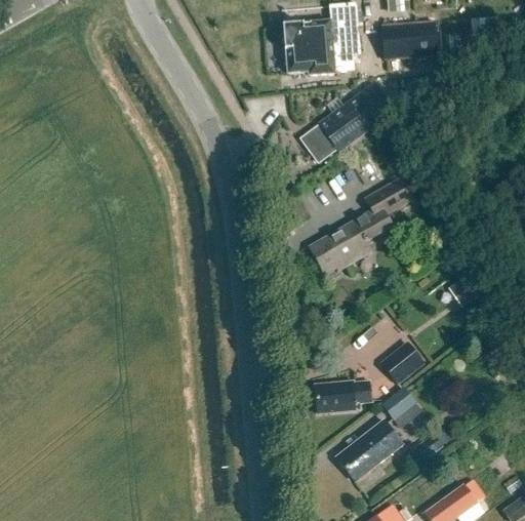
[(356,1),(329,3),(295,6),(295,12),(284,13),(285,24),(283,24),(285,48),(286,48),(288,72),(309,70),(310,74),(334,72),(334,71),(354,69),(353,49),(360,49),(356,1)]
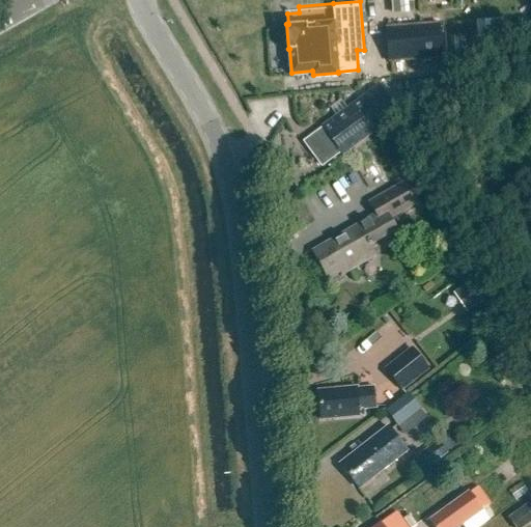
[(440,20),(386,25),(389,60),(443,56),(440,20)]
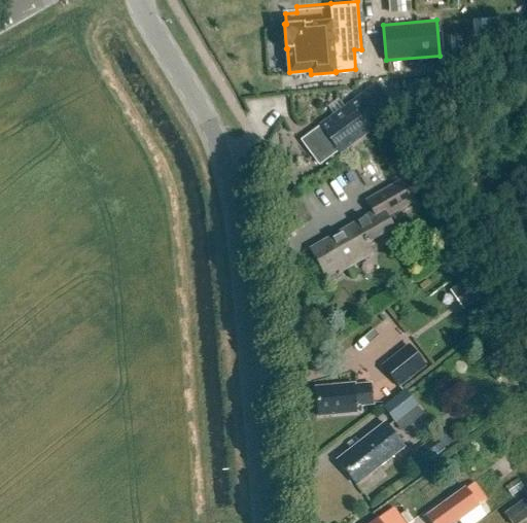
[(338,149),(341,153),(396,112),(375,82),(345,105),(334,112),(319,124),(320,126),(301,139),(318,164),(338,149)]
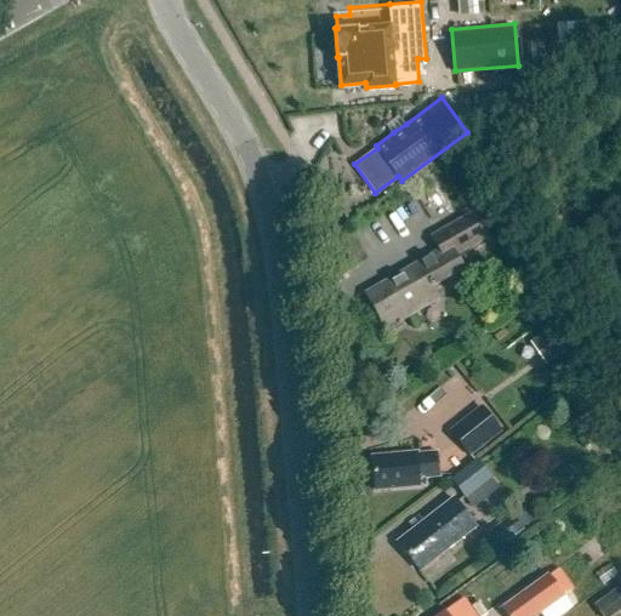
[(433,285),(455,273),(465,268),(456,255),(490,235),(473,209),(431,234),(438,247),(364,290),(385,324),(399,314),(402,319),(440,297),(433,285)]
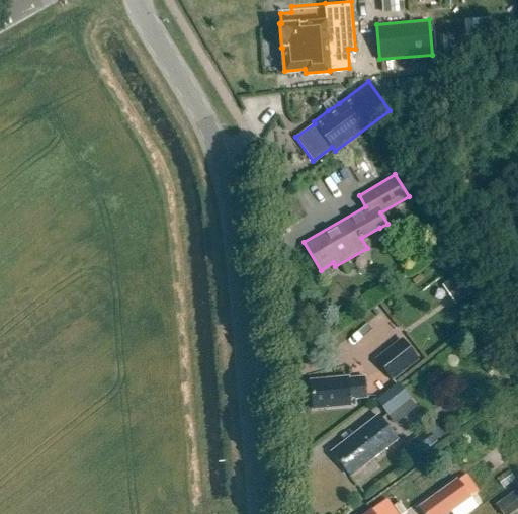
[(381,366),(393,380),(409,366),(419,359),(402,336),(374,357),(381,366)]
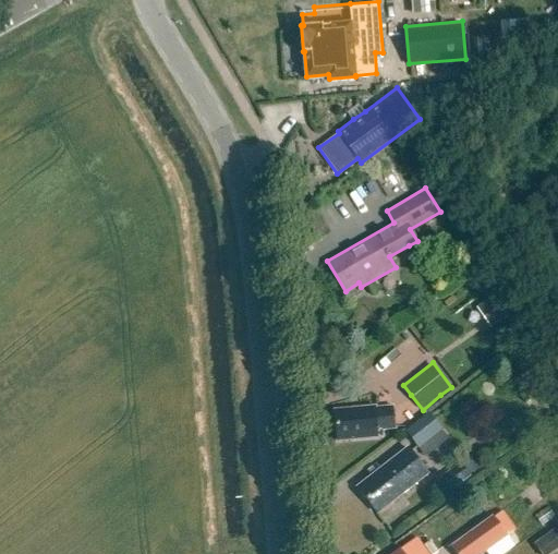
[(375,406),(335,409),(337,440),(378,435),(378,434),(383,434),(381,428),(395,426),(392,405),(375,407),(375,406)]
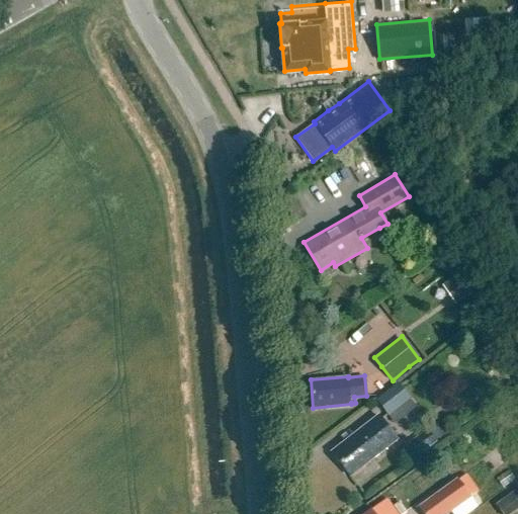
[(389,415),(410,398),(398,381),(376,399),(389,415)]
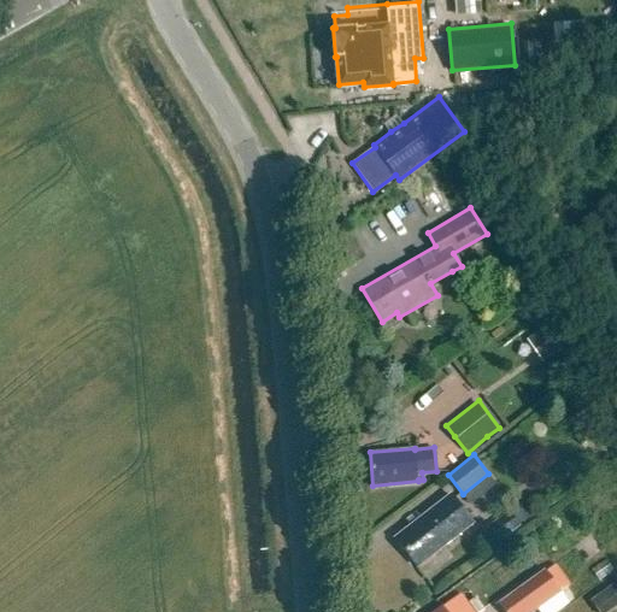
[(388,537),(445,494),(435,481),(378,525),(388,537)]
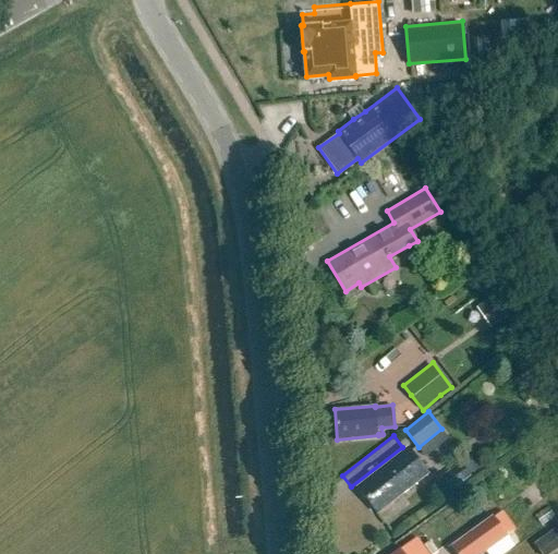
[(427,471),(407,445),(356,485),(377,512),(427,471)]
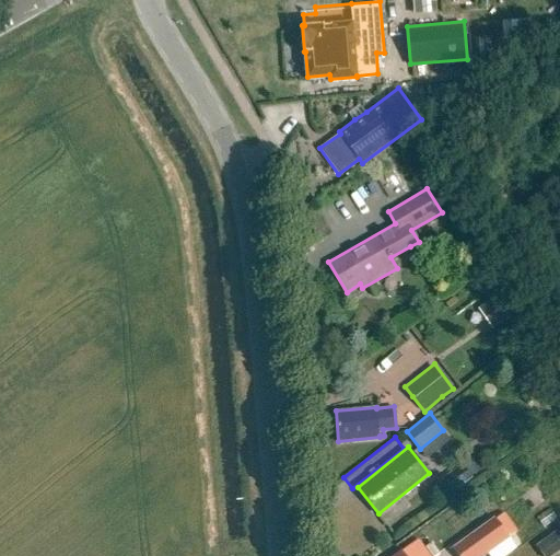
[(479,471),(470,459),(443,478),(452,491),(479,471)]
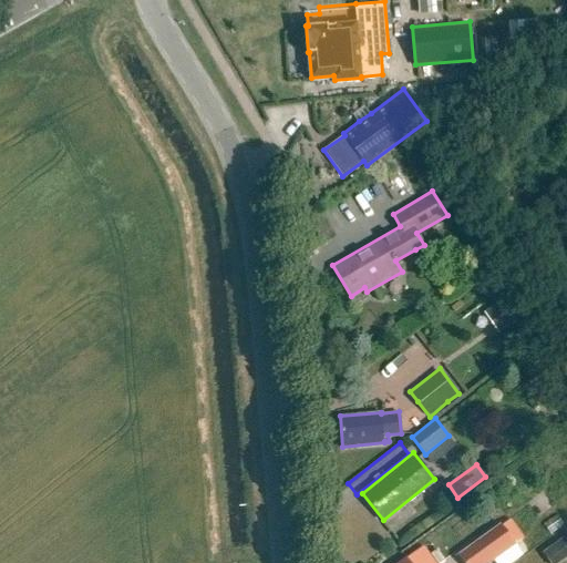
[(501,522),(457,553),(464,562),(487,562),(515,543),(501,522)]
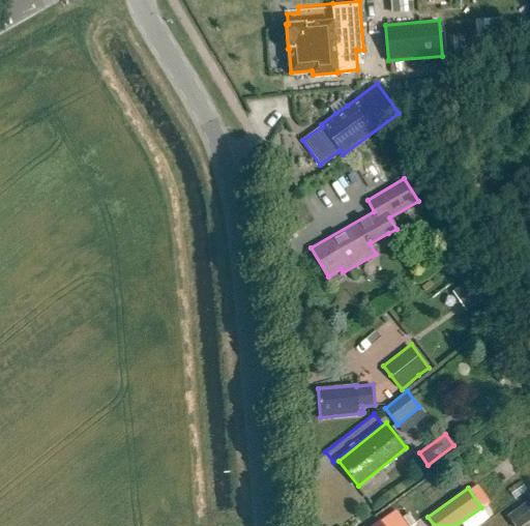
[(526,501),(507,515),(514,525),(520,525),(529,519),(529,499),(527,502),(526,501)]
